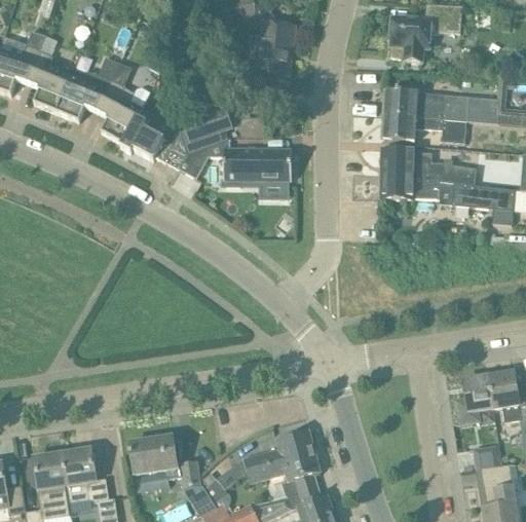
[(197,6),(195,0),(186,0),(189,9),(197,6)]
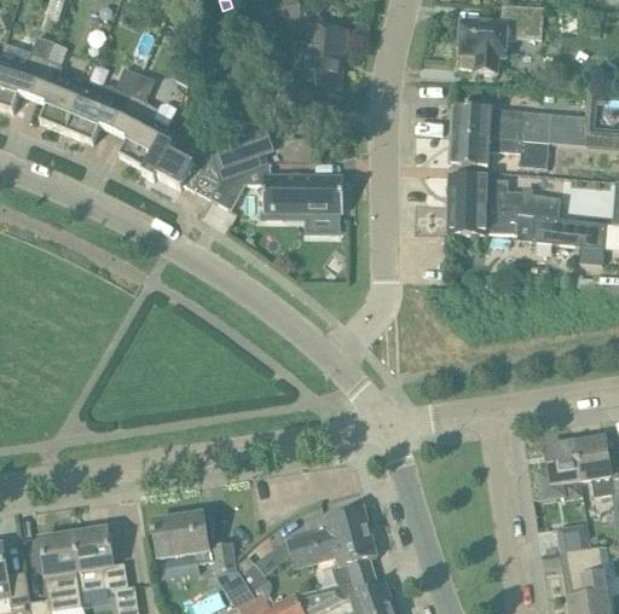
[(320,6),(313,0),(287,0),(279,9),(301,29),(308,21),(312,27),(310,25),(307,44),(314,45),(312,70),(305,69),(301,91),(339,96),(346,30),(330,29),(317,11),(320,6)]
